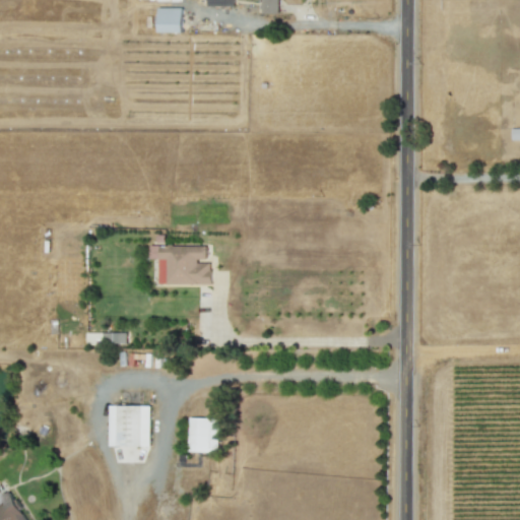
[(279,13),(278,0),(262,0),(262,13),(279,13)]
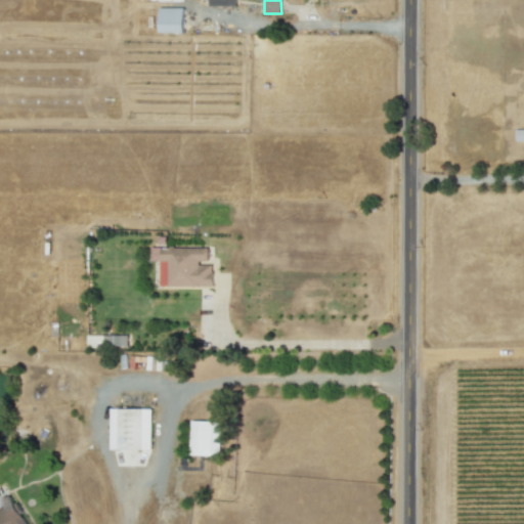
[(184,8),(160,8),(160,33),(184,32),(184,8)]
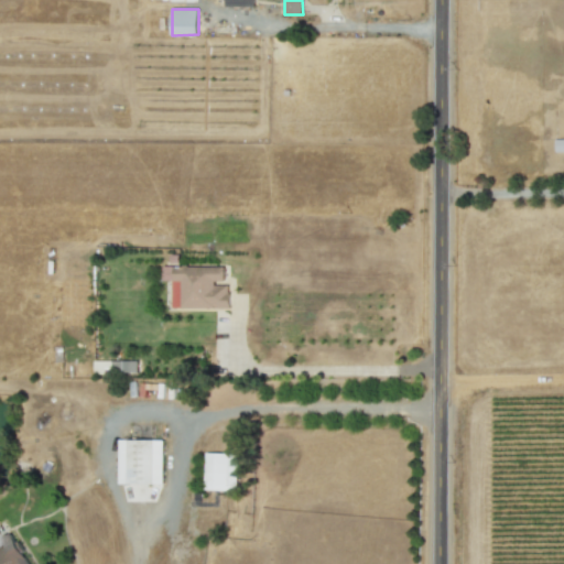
[(172,308),(229,307),(229,283),(226,283),(226,266),(163,266),(163,281),(172,281),(172,308)]
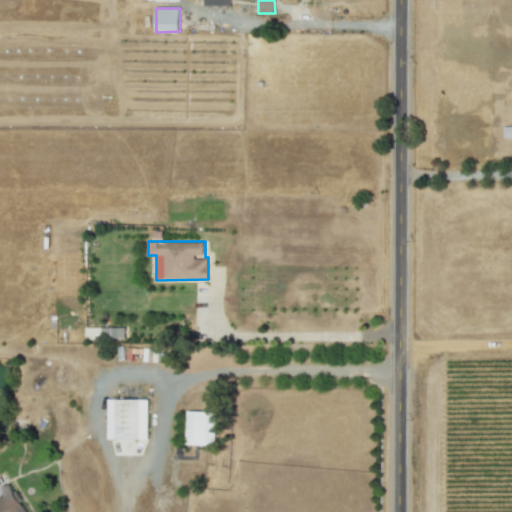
[(149,399),(108,399),(109,439),(149,439),(149,399)]
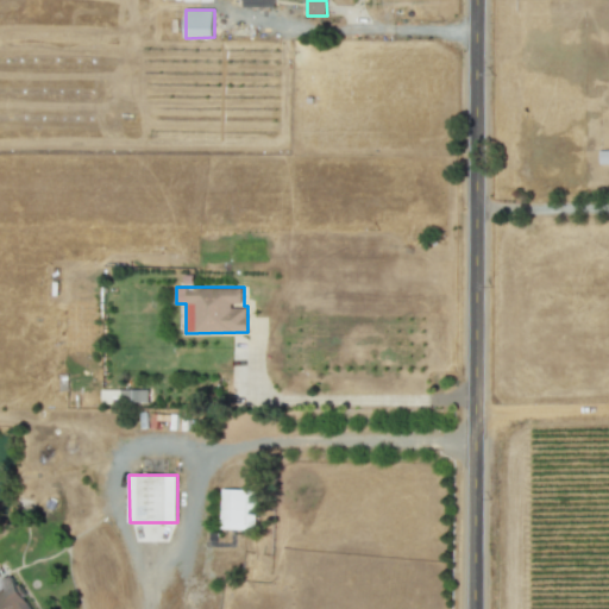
[(256,529),(257,489),(223,489),(223,528),(256,529)]
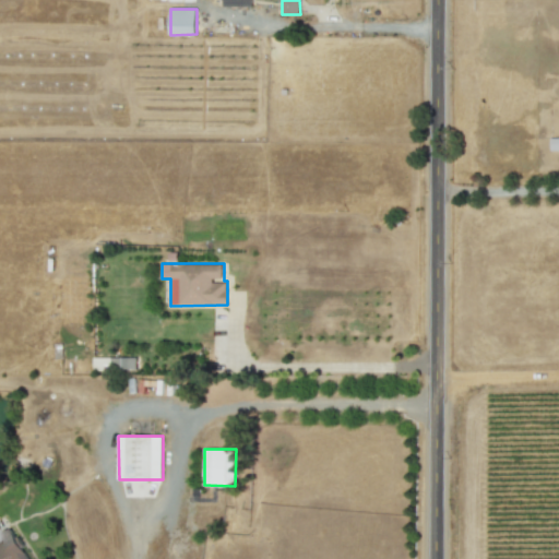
[(0,558),(28,558),(13,530),(0,536),(0,558)]
